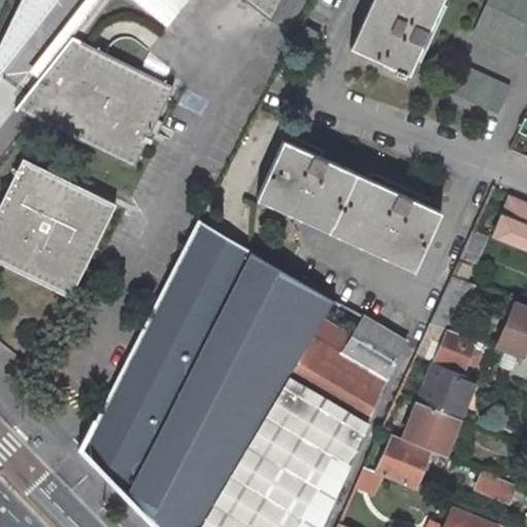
[(21,0),(3,36),(0,41),(0,59),(13,42),(46,2),(44,0),(21,0)]
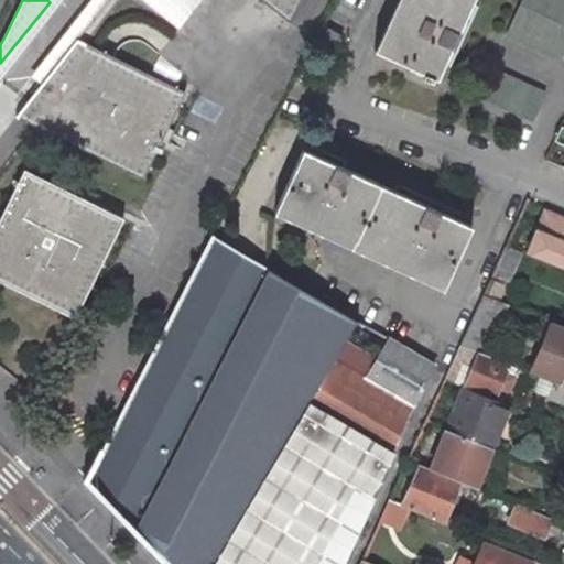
[(145,0),(164,15),(176,0),(253,0),(273,17),(282,0),(145,0)]
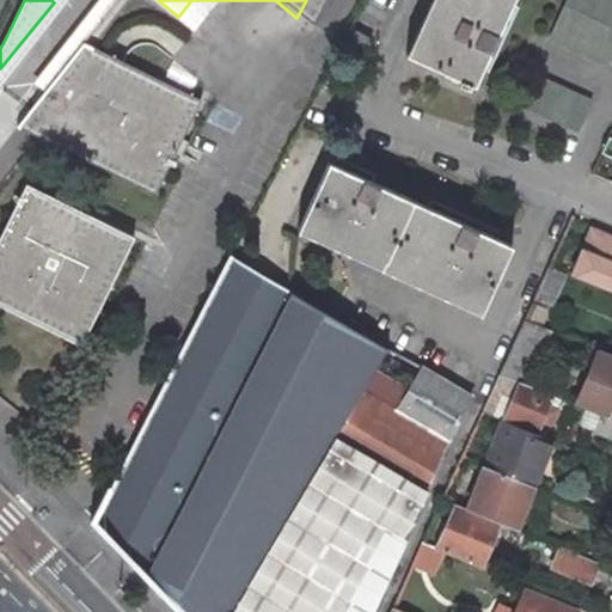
[(439,0),(414,56),(475,85),(510,4),(512,0),(439,0)]
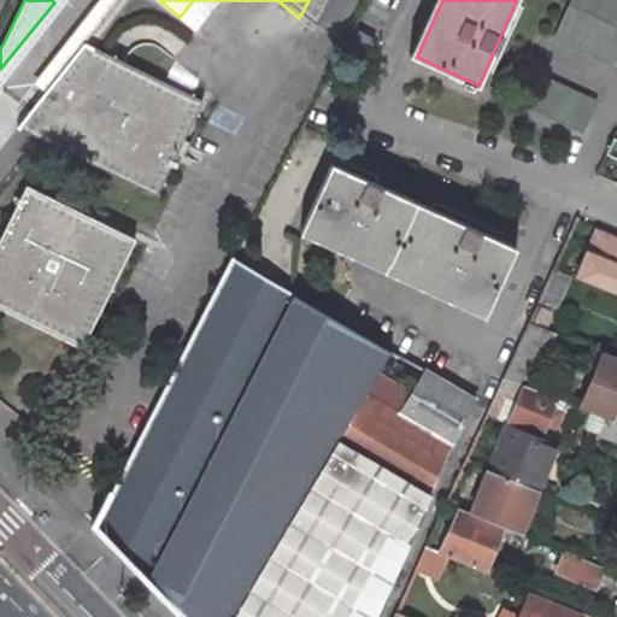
[(616,0),(571,0),(554,36),(613,63),(616,57),(616,0)]
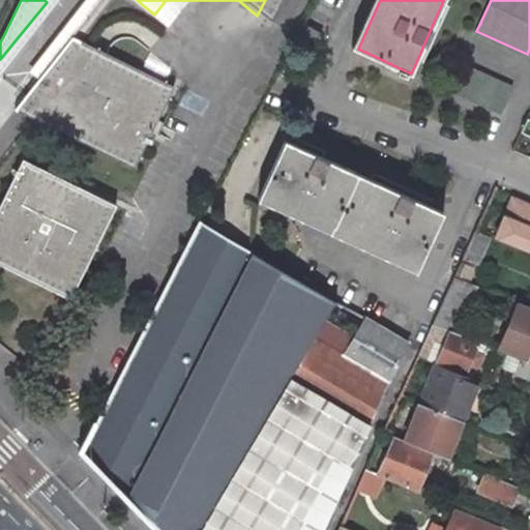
[(301,24),(293,42),(313,52),(322,34),(301,24)]
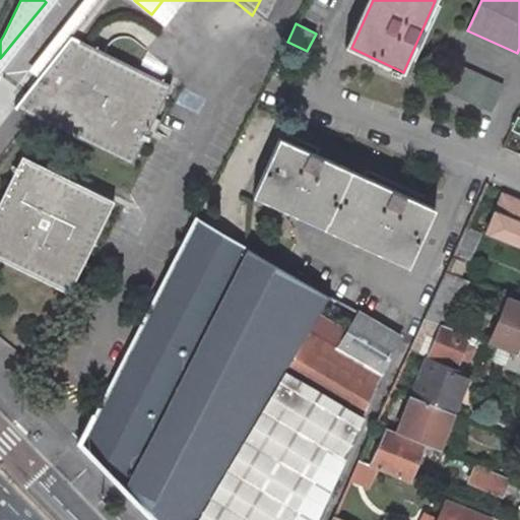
[(79,40),(71,36),(39,77),(57,83),(79,40)]
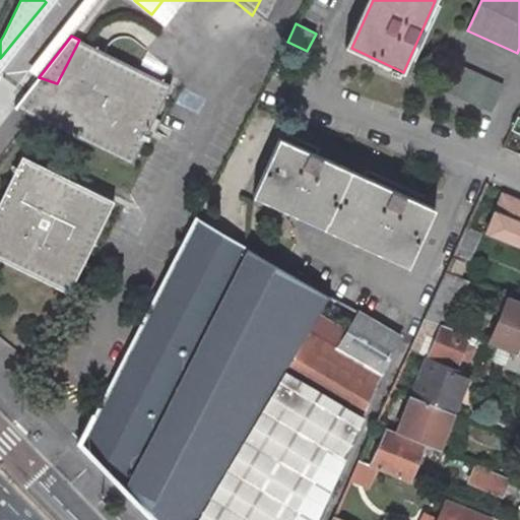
[(39,77),(14,107),(132,165),(171,85),(79,40),(57,83),(39,77)]
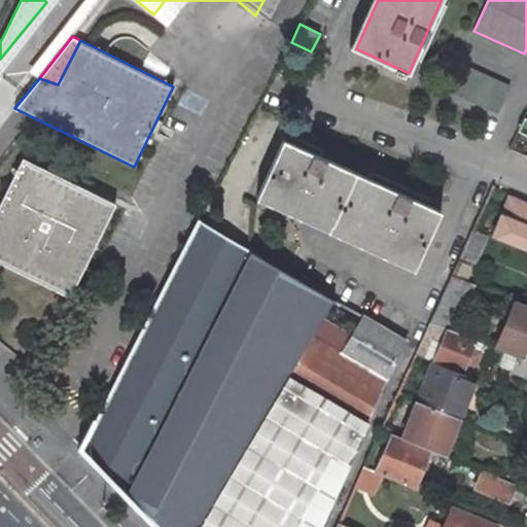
[(459,64),(447,90),(497,113),(510,86),(459,64)]
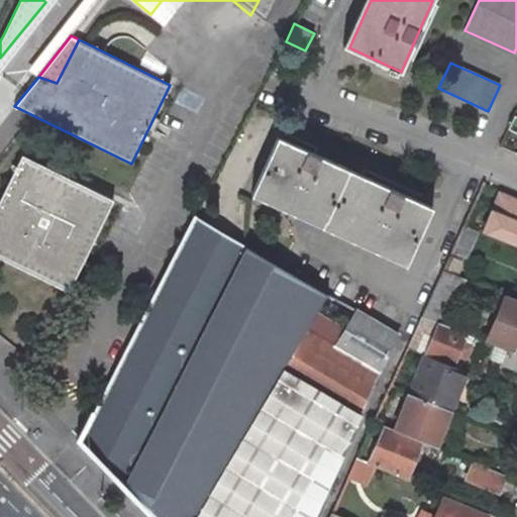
[(278,137),(254,188),(409,257),(432,207),(360,175),(315,153),(278,137)]
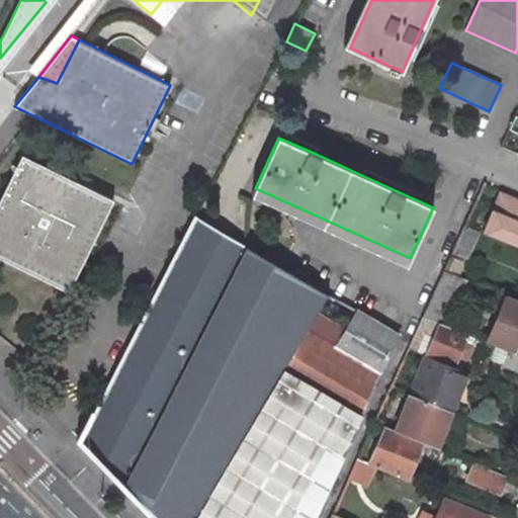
[(22,155),(0,200),(0,257),(69,291),(113,200),(22,155)]
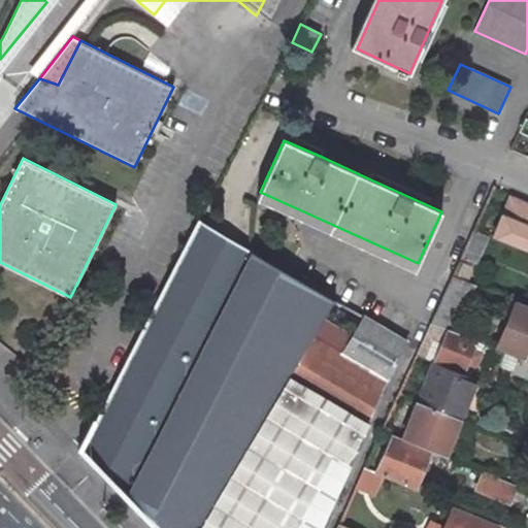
[(527,199),(513,194),(495,236),(527,250),(527,199)]
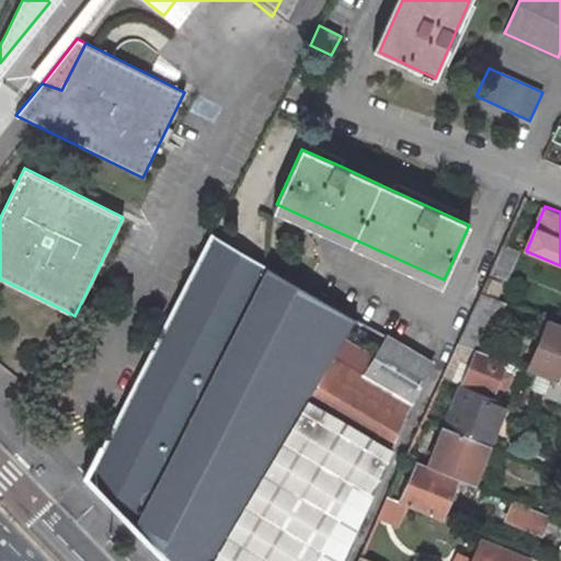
[(340,560),(432,364),(356,318),(213,233),(86,476),(119,510),(169,560),(340,560)]
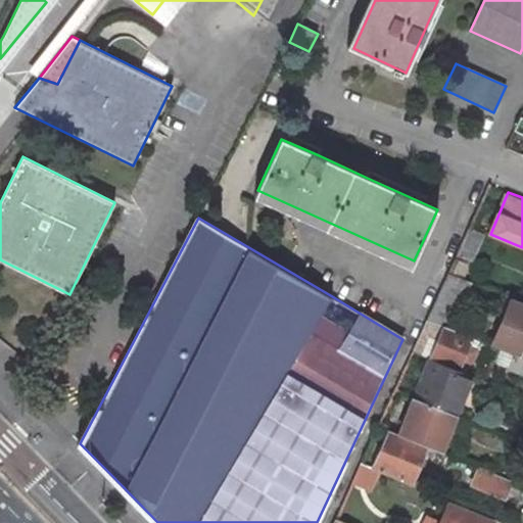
[(456,257),(448,273),(462,278),(468,264),(456,257)]
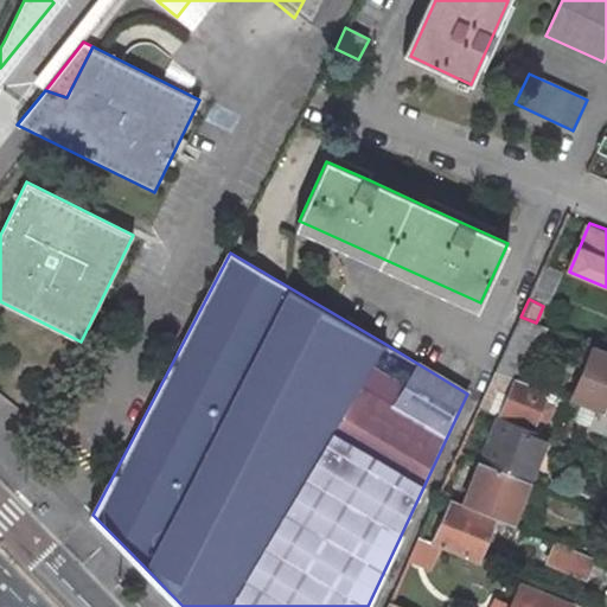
[(521,317),(496,370),(526,382),(550,328),(536,323),(521,317)]
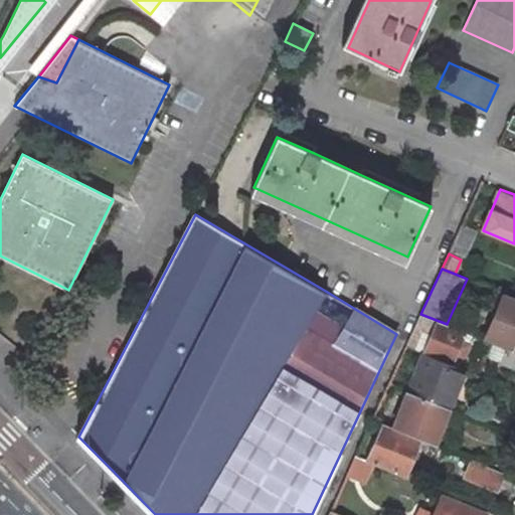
[(514,297),(504,294),(485,340),(508,349),(512,340),(514,332),(514,297)]
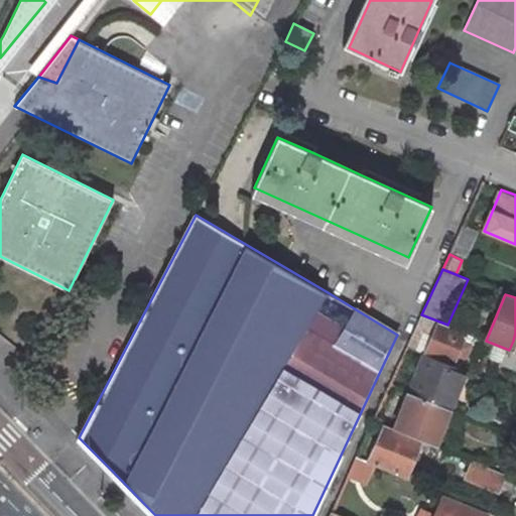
[(421,314),(406,347),(418,352),(425,335),(432,338),(426,353),(453,363),(466,332),(447,325),(421,314)]
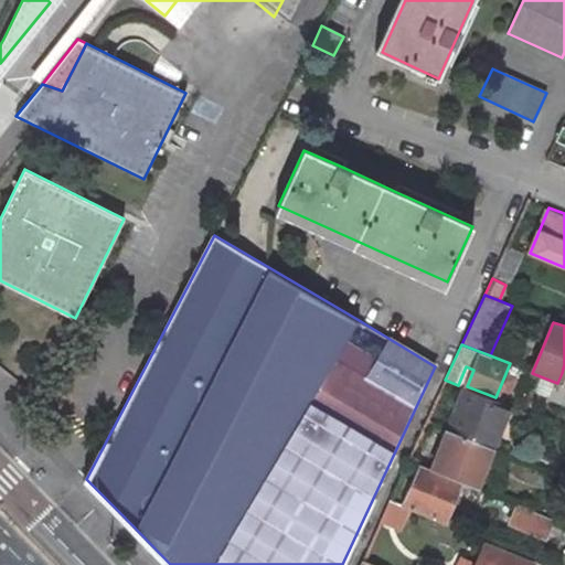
[(564,386),(557,383),(551,398),(564,404),(564,386)]
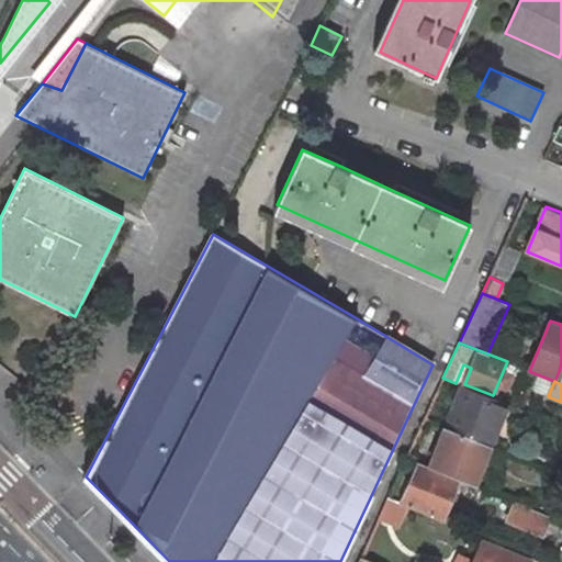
[(463,386),(447,427),(490,445),(494,431),(506,403),(463,386)]
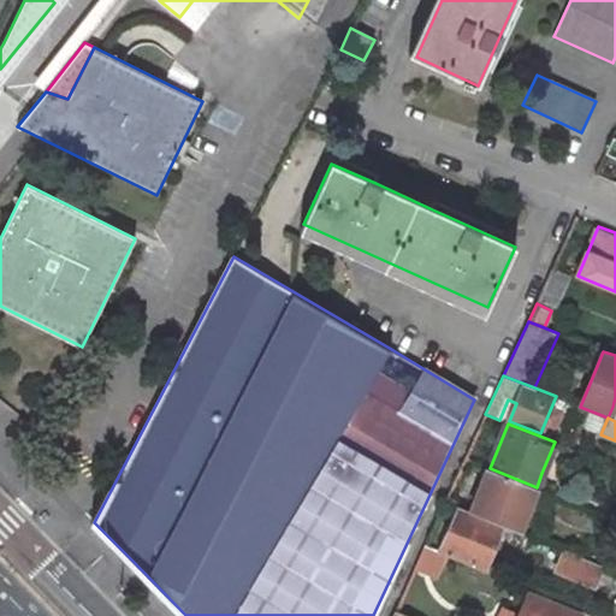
[(466,458),(445,501),(456,505),(461,508),(481,465),(466,458)]
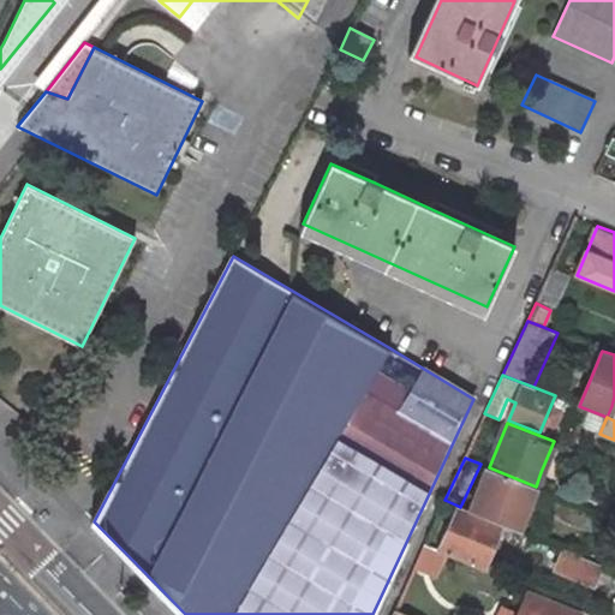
[(489,467),(472,512),(502,524),(518,530),(527,507),(536,487),(489,467)]
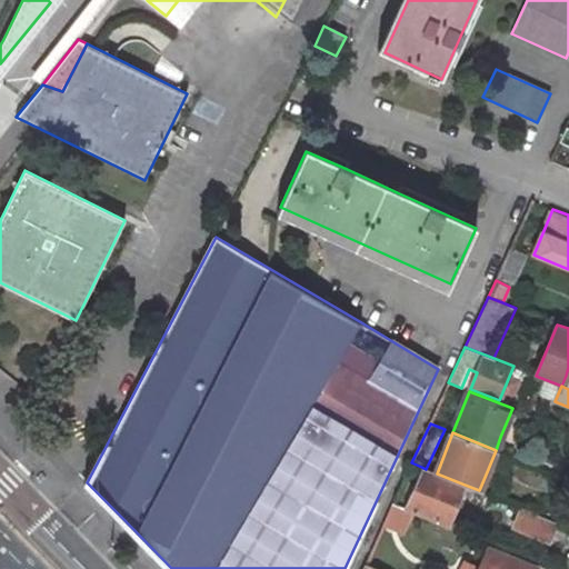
[(421,467),(405,509),(448,527),(455,509),(465,485),(437,473),(426,469),(421,467)]
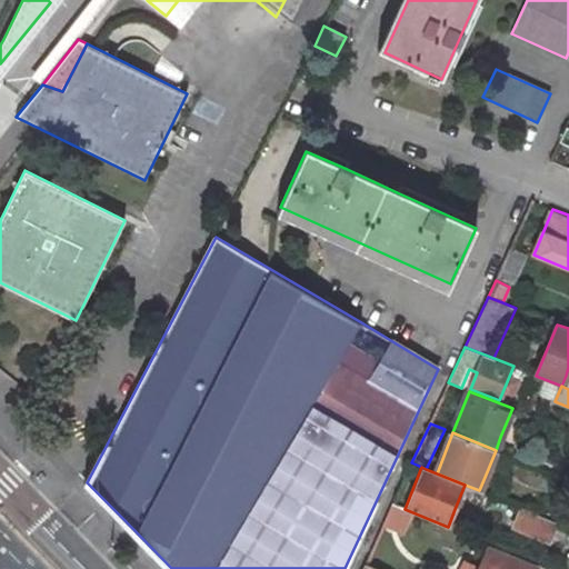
[(512,527),(547,541),(556,521),(520,507),(512,527)]
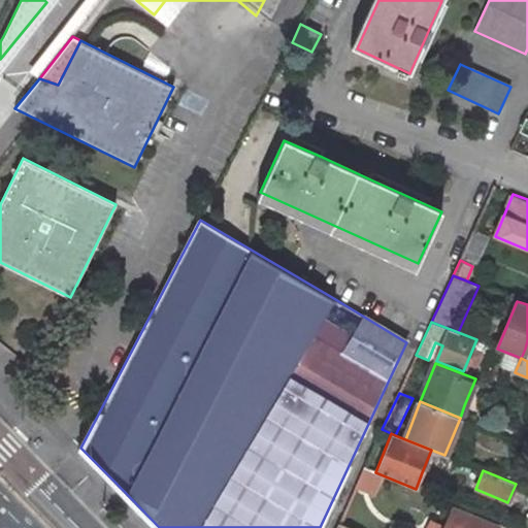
[(453,507),(443,527),(498,527),(499,527),(453,507)]
